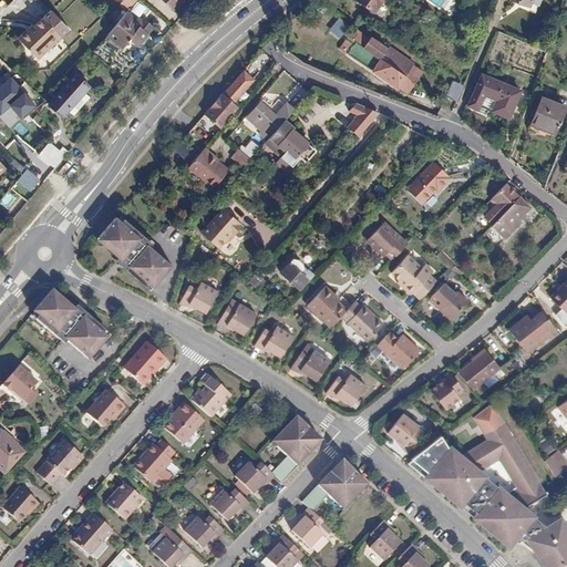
[(136,0),(126,12),(113,27),(106,35),(121,48),(127,40),(136,48),(147,35),(145,32),(147,24),(146,22),(144,20),(151,12),(136,0)]
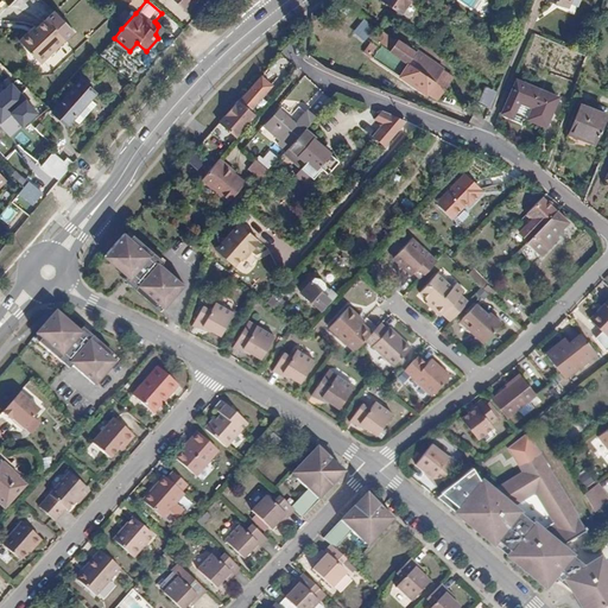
[(126,5),(135,13),(146,0),(128,0),(131,1),(126,5)]
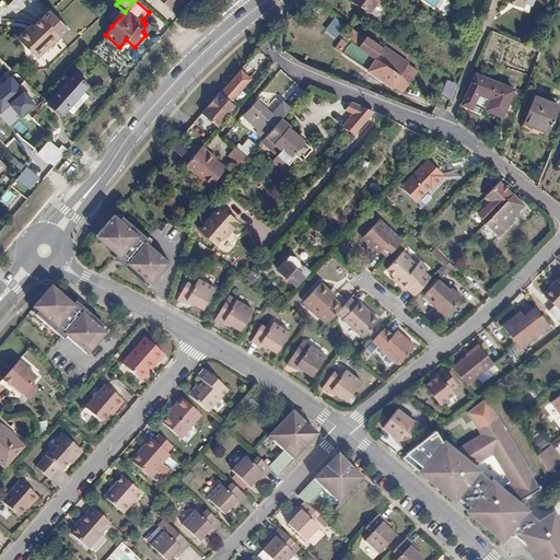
[(161,0),(171,9),(179,0),(161,0)]
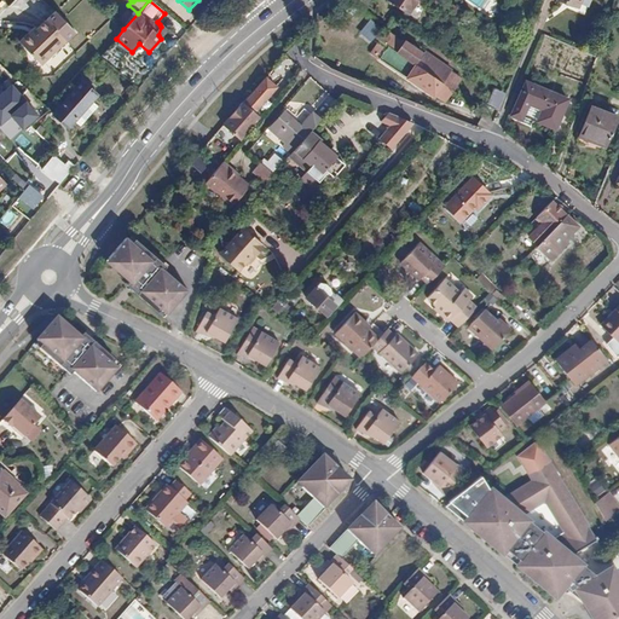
[(423,0),(385,0),(414,17),(423,0)]
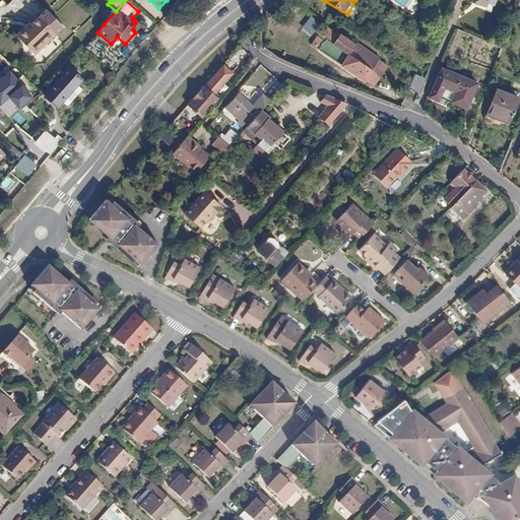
[(413,0),(391,0),(409,13),(417,3),(413,0)]
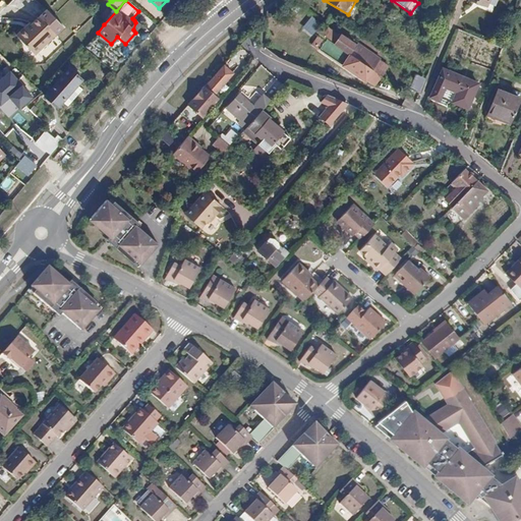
[(31,31),(48,46),(55,39),(39,22),(31,31)]
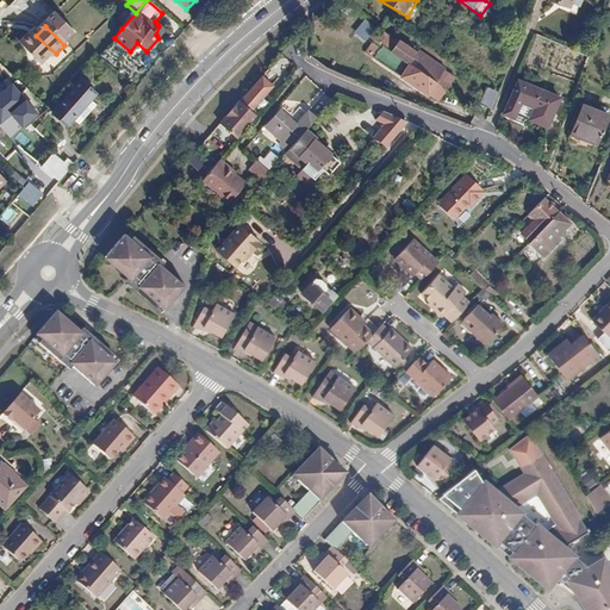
[(504,32),(498,39),(510,47),(514,39),(504,32)]
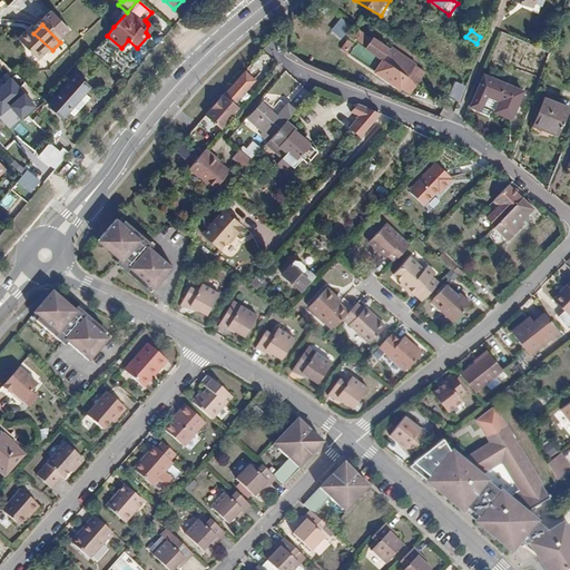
[(354,36),(347,31),(345,33),(350,37),(353,39),(359,43),(416,82),(423,72),(412,65),(411,67),(387,51),(389,49),(370,36),(369,38),(359,31),(354,36)]
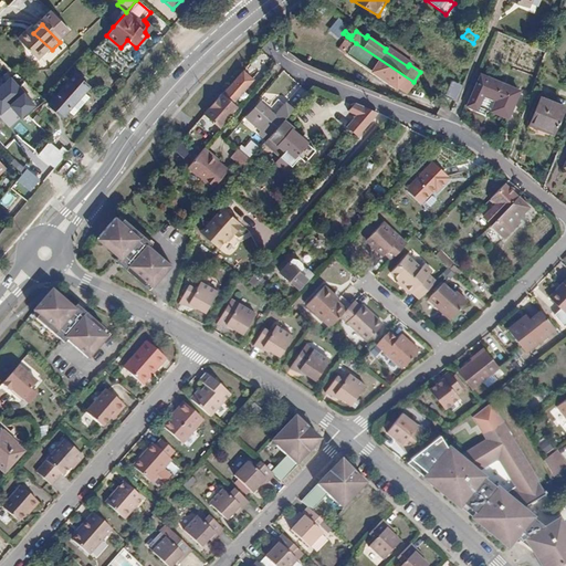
[(29,38),(49,54),(52,50),(33,33),(29,38)]
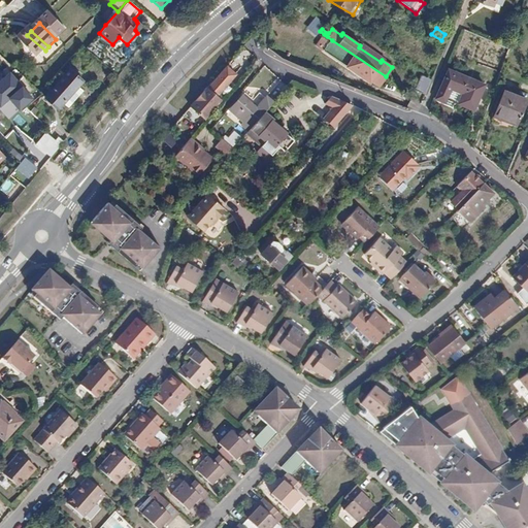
[(35,61),(45,51),(27,35),(25,34),(17,42),(19,45),(35,61)]
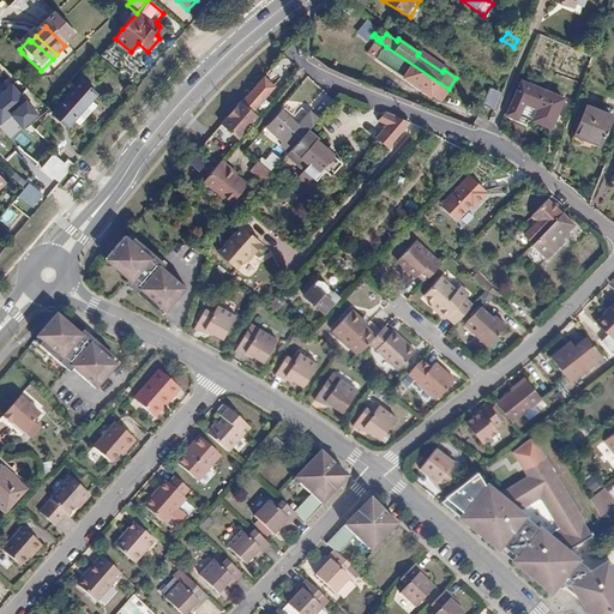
[(449,89),(386,47),(378,58),(385,64),(389,60),(405,72),(403,77),(431,95),(432,94),(441,100),(449,89)]
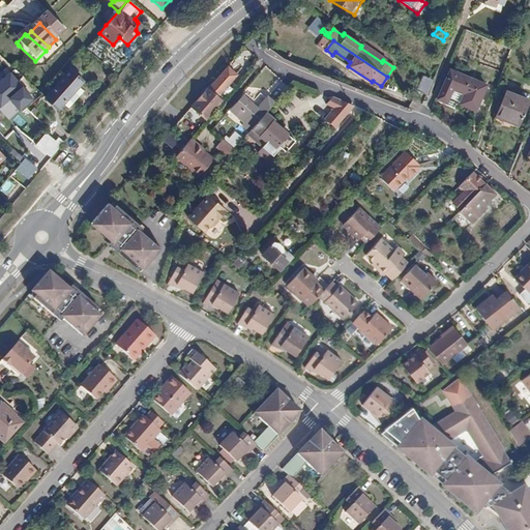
[(82,53),(76,60),(80,64),(87,57),(85,55),(82,53)]
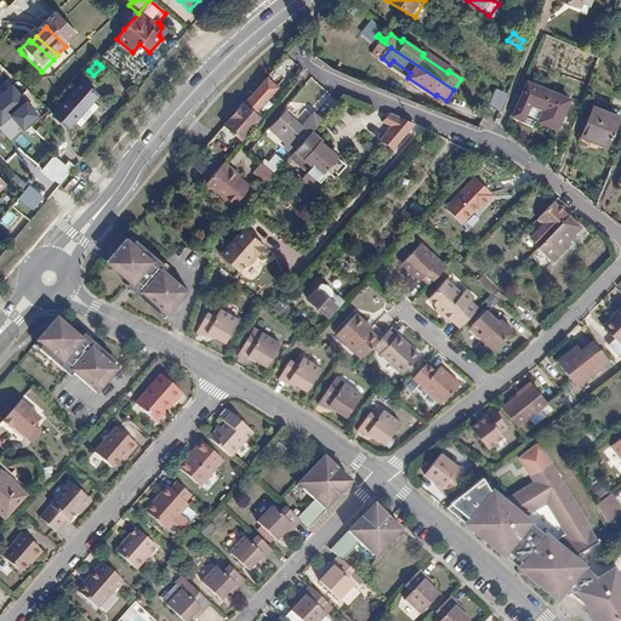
[(241,103),(223,125),(222,126),(239,141),(258,118),(254,114),(275,87),(266,78),(244,102),(243,104),(241,103)]
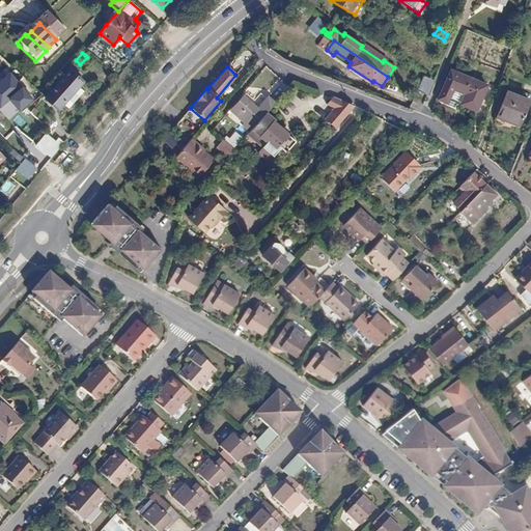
[(75,96),(79,91),(76,89),(83,82),(71,72),(46,98),(58,108),(65,101),(72,94),(75,96)]
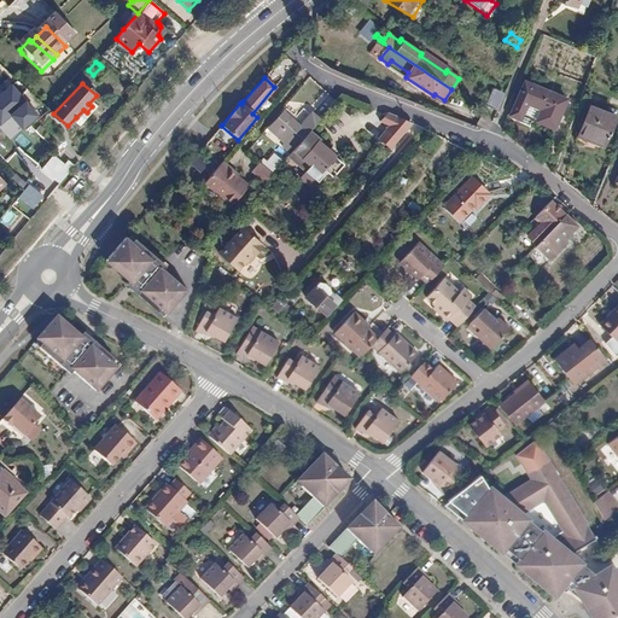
[(9,85),(0,92),(0,121),(3,123),(25,100),(9,85)]
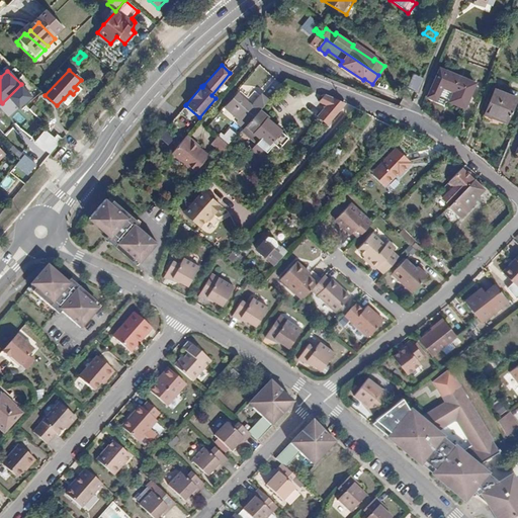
[(475,84),(447,72),(441,88),(452,93),(448,103),(463,108),(475,84)]
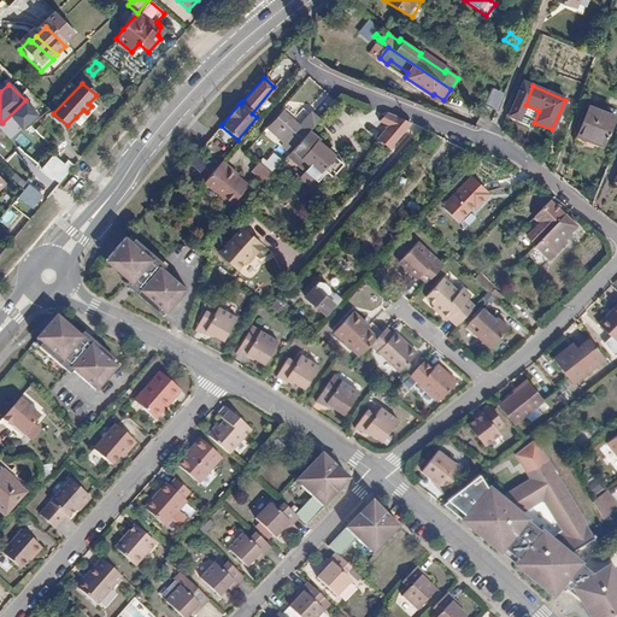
[(494,110),(501,93),(492,89),(485,106),(494,110)]
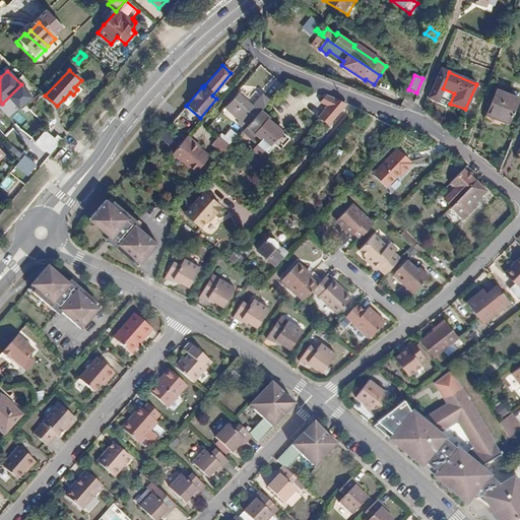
[(70,92),(64,99),(68,103),(79,91),(77,89),(73,94),(70,92)]
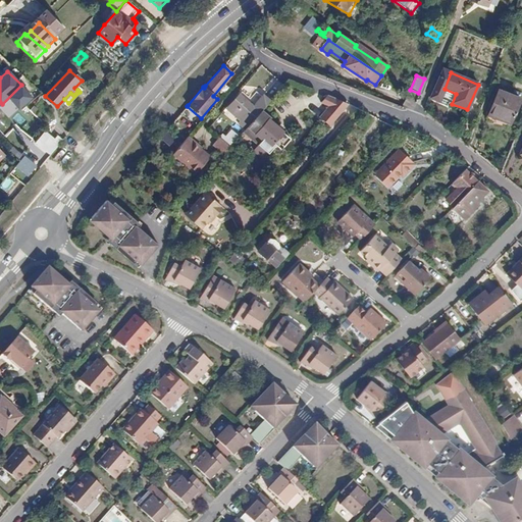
[(520,100),(498,91),(489,112),(498,116),(497,119),(510,124),(520,100)]
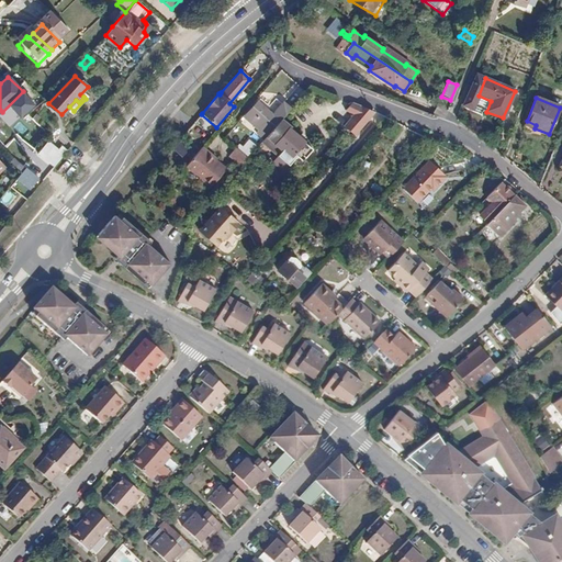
[(367,109),(345,99),(337,108),(346,111),(335,123),(346,133),(367,109)]
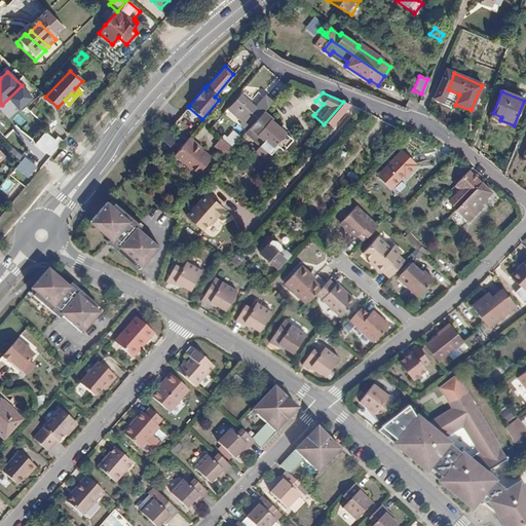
[(264,111),(270,103),(264,98),(258,105),(256,107),(240,95),(232,105),(238,111),(237,113),(245,119),(250,113),(255,118),(260,111),(262,113),(264,111)]
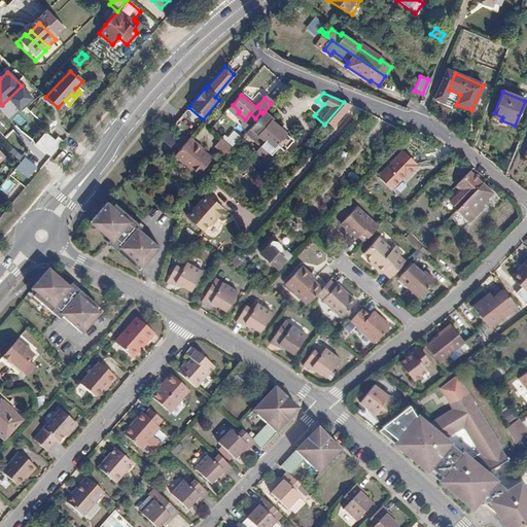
[(239,111),(233,105),(229,110),(242,123),(245,119),(238,113),(239,111)]
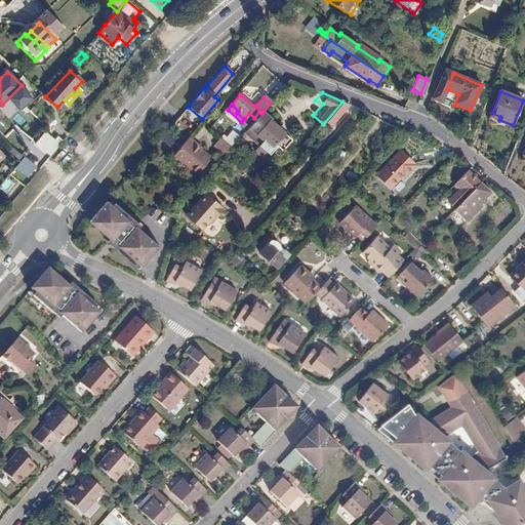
[(261,113),(245,131),(267,150),(283,131),(270,120),(272,118),(264,111),(261,113)]
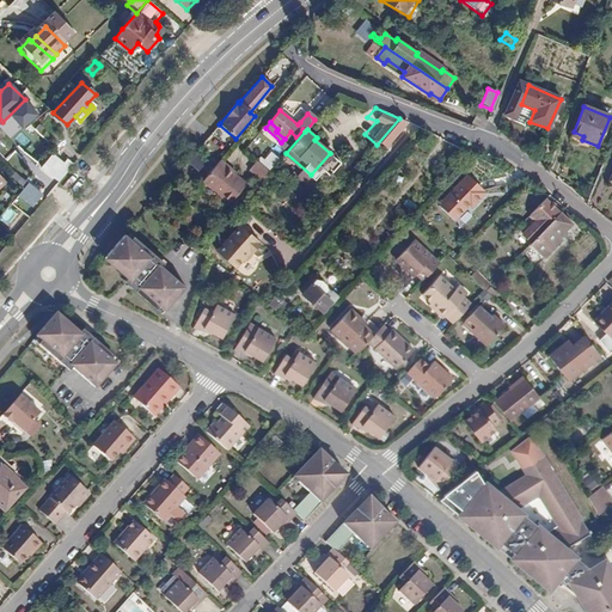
[(270,153),(262,163),(270,169),(286,150),(280,145),(271,154),(270,153)]
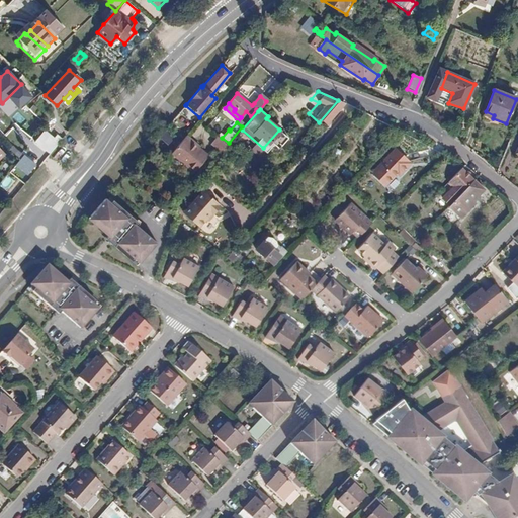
[(34,142),(50,155),(64,138),(49,124),(34,142)]
